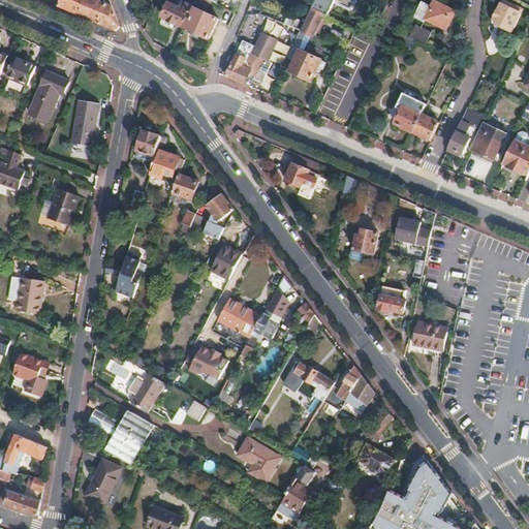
[(61,0),(59,6),(80,14),(86,0),(61,0)]
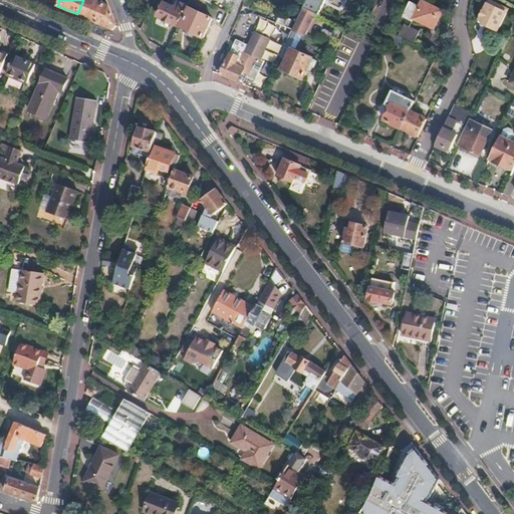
[(97,0),(83,0),(77,14),(112,29),(116,25),(108,4),(97,0)]
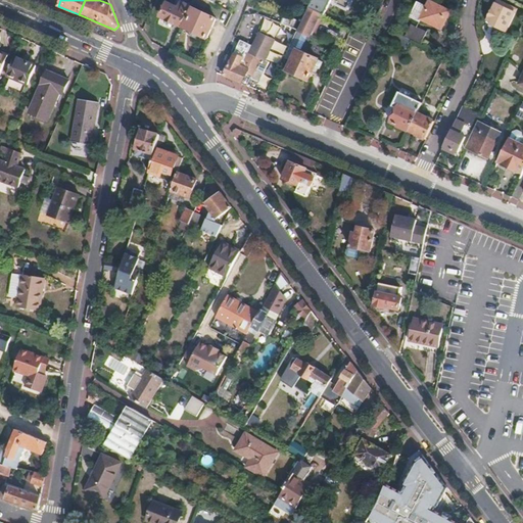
[(311,0),(307,7),(319,13),(324,15),(330,0),(311,0)]
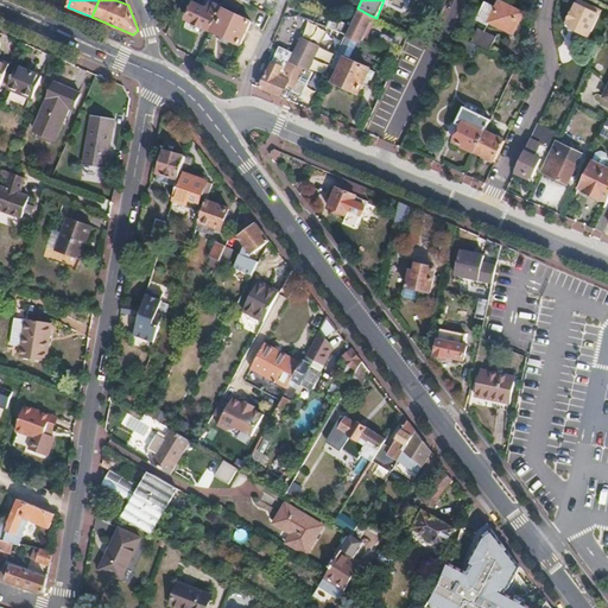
[(578,0),(565,25),(587,37),(600,12),(578,0)]
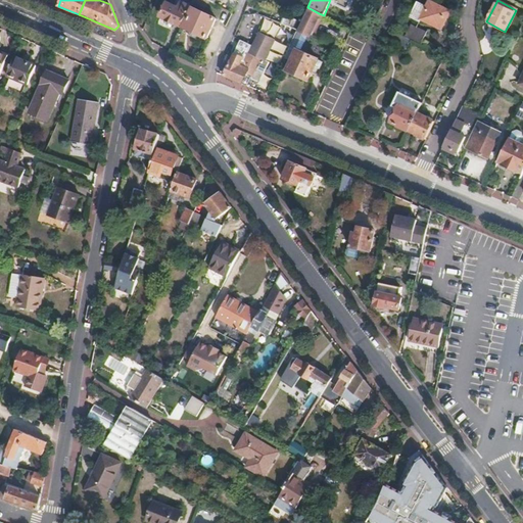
[(159,15),(182,27),(191,6),(181,1),(179,4),(176,3),(175,6),(167,2),(159,15)]
